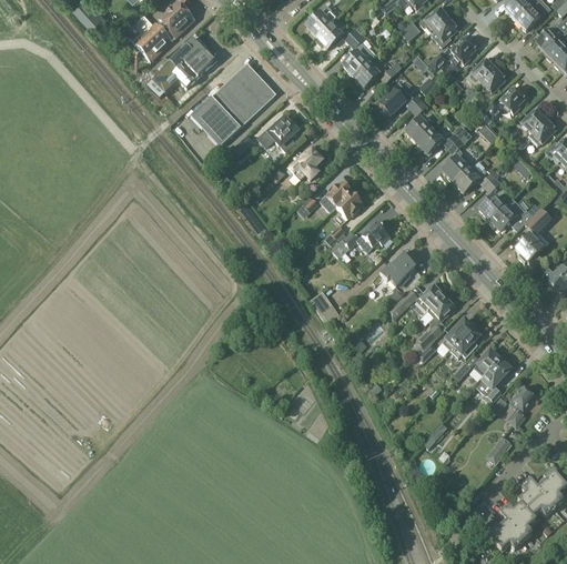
[(76,9),(90,23),(91,23),(101,13),(90,0),(81,0),(74,6),(74,7),(76,9)]
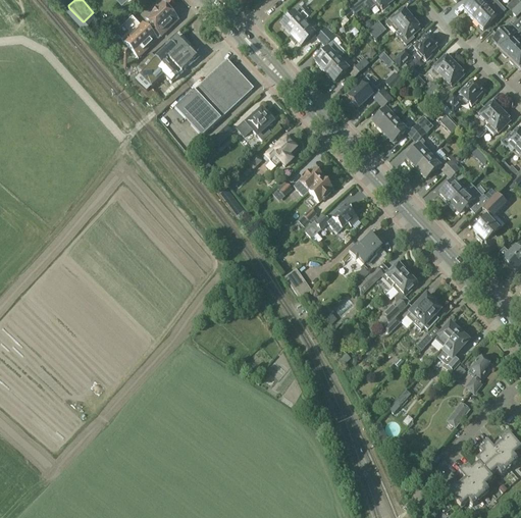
[(367,2),(366,0),(358,0),(351,5),(356,11),(366,3),(367,2)]
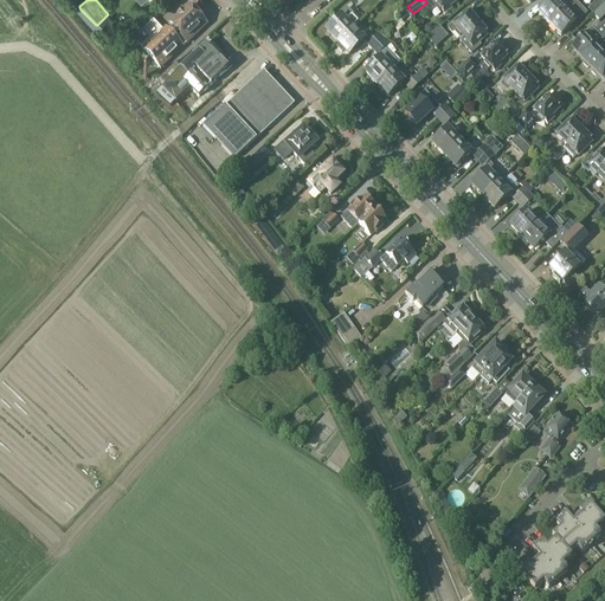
[(425,0),(426,2),(425,4),(429,8),(438,1),(445,10),(452,4),(451,1),(454,0),(425,0)]
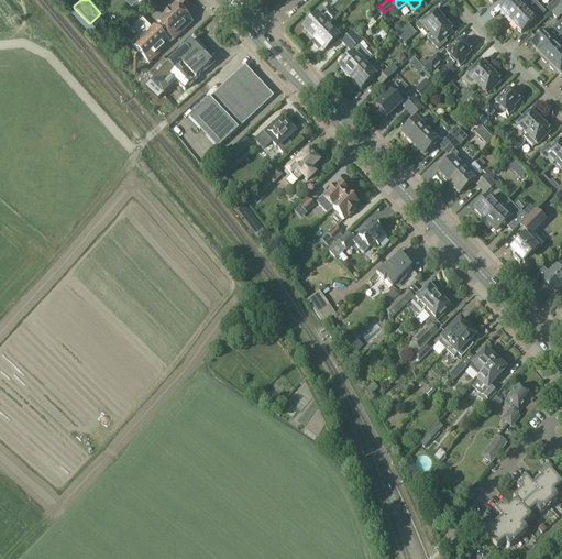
[(529,1),(528,0),(508,0),(500,8),(511,19),(529,1)]
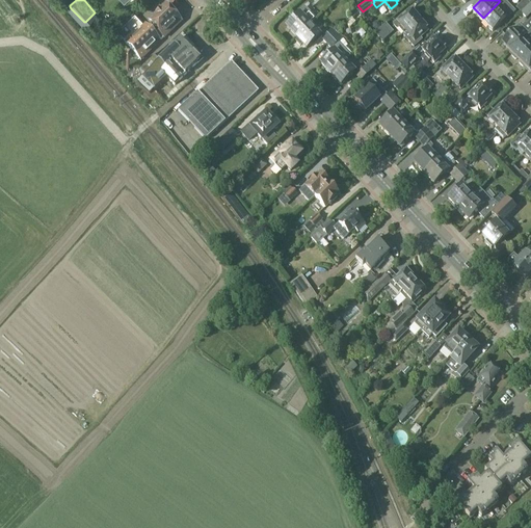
[(522,8),(530,1),(530,0),(521,0),(516,4),(522,8)]
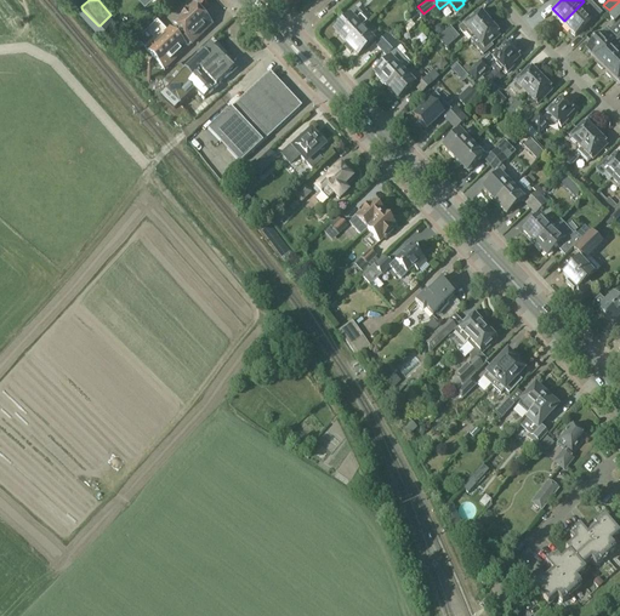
[(595,5),(591,9),(584,1),(564,21),(574,32),(598,9),(595,5)]
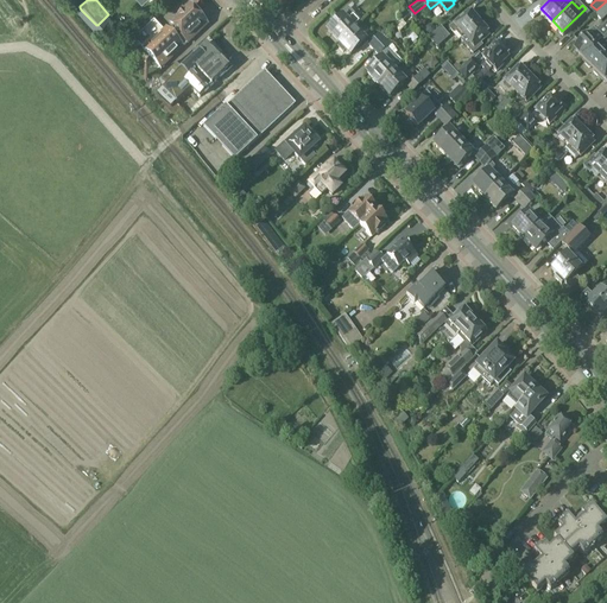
[(606,1),(596,10),(602,17),(606,12),(606,1)]
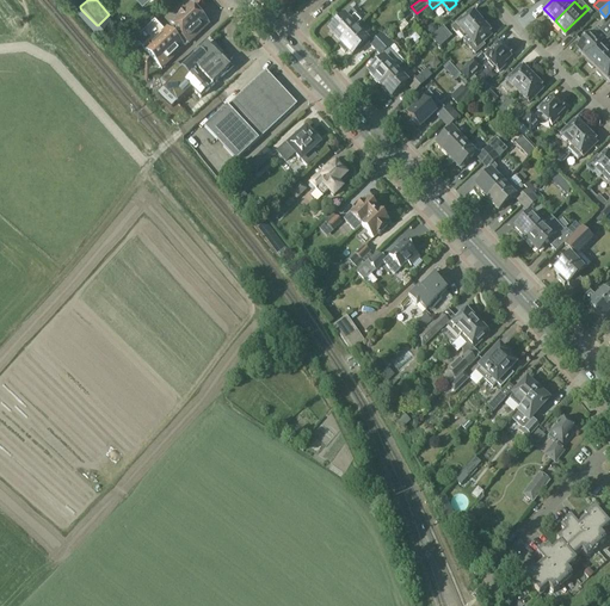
[(135,35),(161,63),(189,38),(189,39),(209,20),(192,4),(165,29),(155,17),(135,35)]
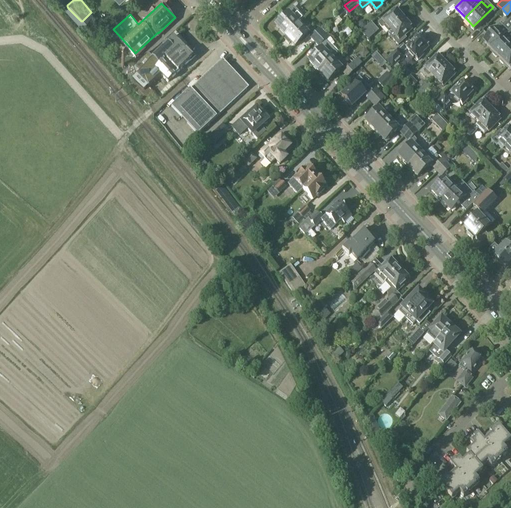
[(276,23),(286,33),(299,21),(299,22),(305,16),(293,3),(286,10),(288,12),(276,23)]
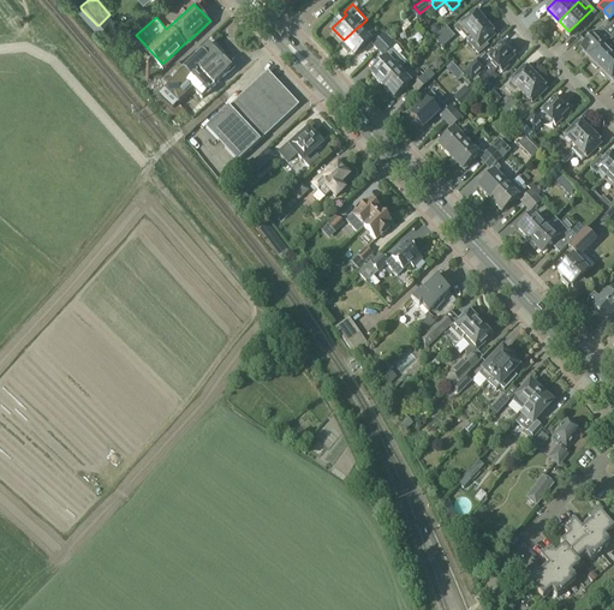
[(481,12),(480,13),(475,7),(455,24),(460,30),(464,27),(470,33),(486,19),(487,18),(481,12)]
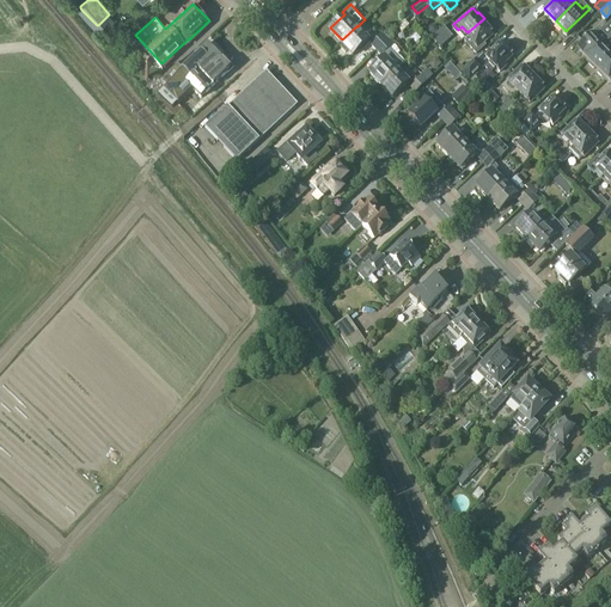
[(493,31),(488,25),(489,24),(484,18),(483,19),(468,32),(464,35),(477,49),(486,42),(483,38),(493,31)]
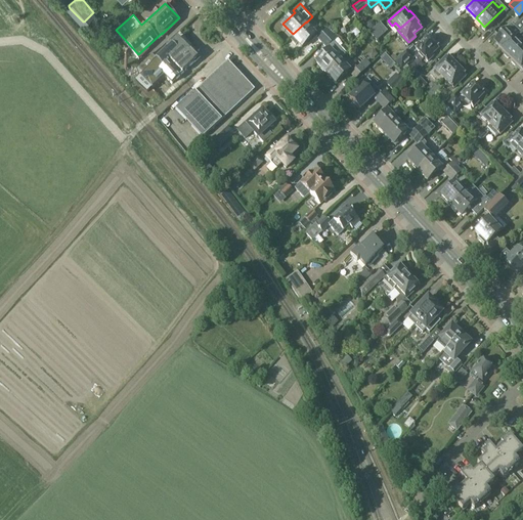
[(512,19),(508,25),(507,26),(505,24),(498,30),(499,31),(494,37),(499,42),(498,43),(503,46),(516,33),(522,25),(522,15),(516,24),(512,19)]
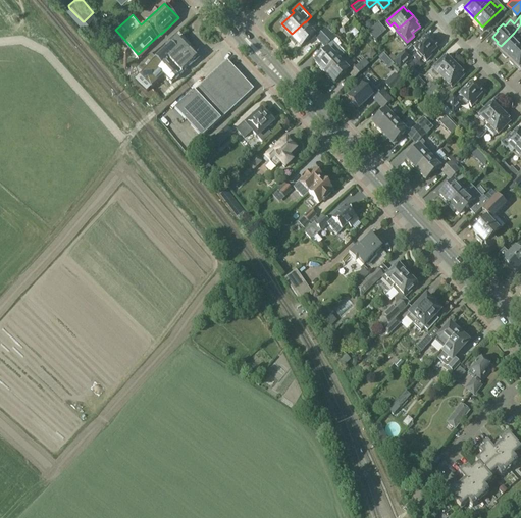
[(375,37),(386,28),(379,19),(368,29),(375,37)]
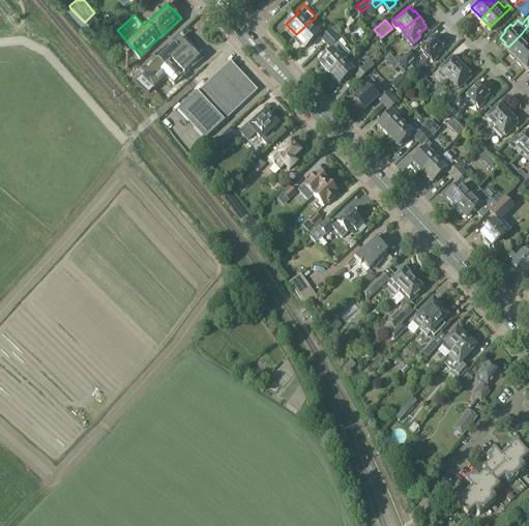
[(310,22),(296,34),(305,45),(320,32),(310,23),(310,22)]
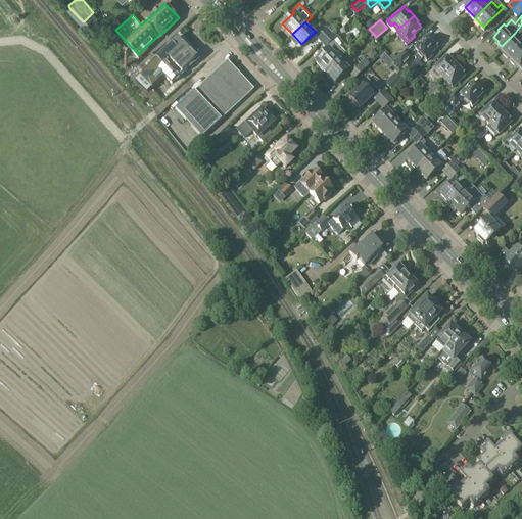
[(521,25),(515,33),(502,46),(505,49),(504,50),(508,54),(509,53),(510,54),(515,48),(517,51),(521,46),(521,44),(520,43),(521,41),(521,35),(520,34),(521,33),(521,25)]
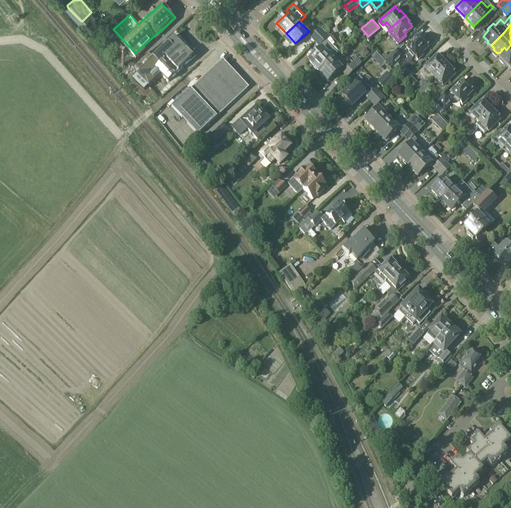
[(311,34),(315,39),(324,30),(320,26),(311,34)]
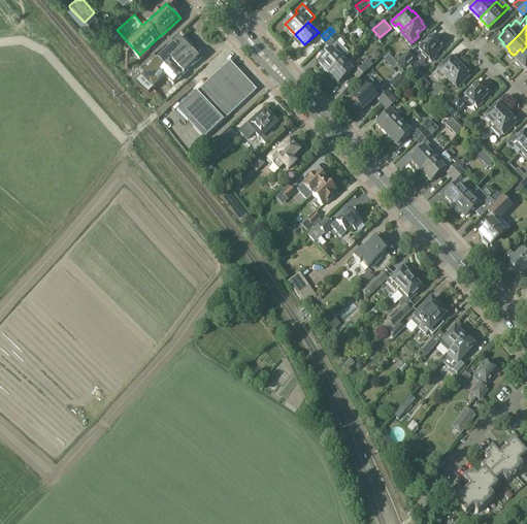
[(334,31),(325,40),(330,44),(329,44),(332,47),(319,60),(329,70),(342,58),(349,53),(335,39),(338,36),(334,31)]
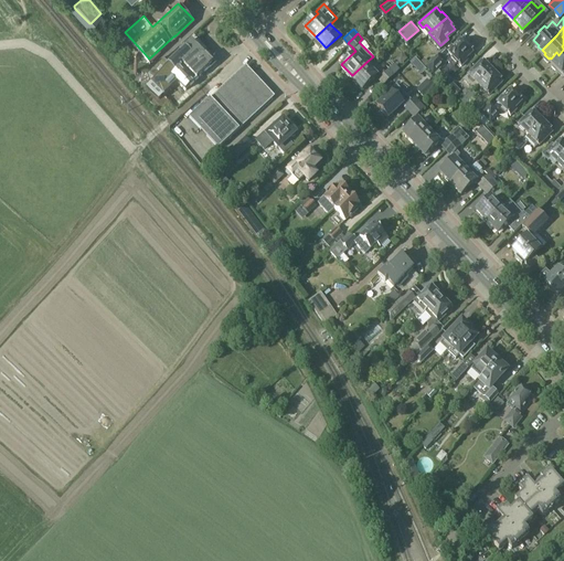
[(127,66),(126,66),(127,67),(131,73),(145,88),(155,101),(159,106),(159,107),(160,107),(167,115),(177,106),(177,105),(169,97),(165,92),(179,78),(187,86),(214,61),(191,36),(189,34),(182,41),(184,43),(168,59),(165,56),(152,67),(127,66)]
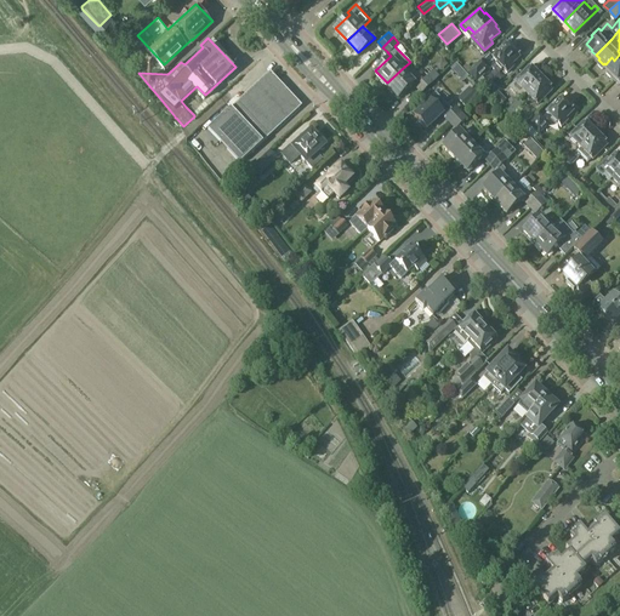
[(518,51),(519,50),(515,45),(513,46),(508,40),(494,53),(489,49),(467,69),(476,79),(493,63),(495,66),(500,60),(508,68),(515,62),(512,60),(519,52),(518,51)]
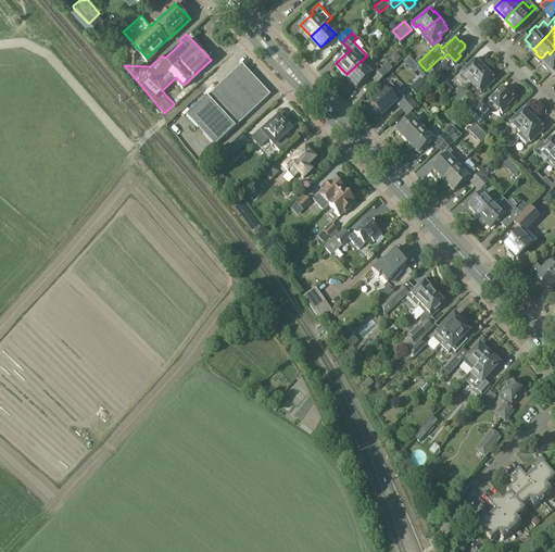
[(547,51),(542,58),(544,60),(543,61),(547,65),(549,64),(552,67),(554,64),(554,49),(550,54),(547,51)]
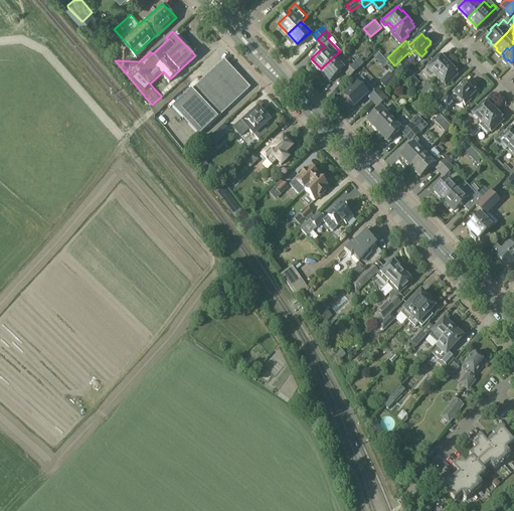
[(351,58),(353,60),(345,69),(350,74),(364,59),(358,54),(356,53),(351,58)]
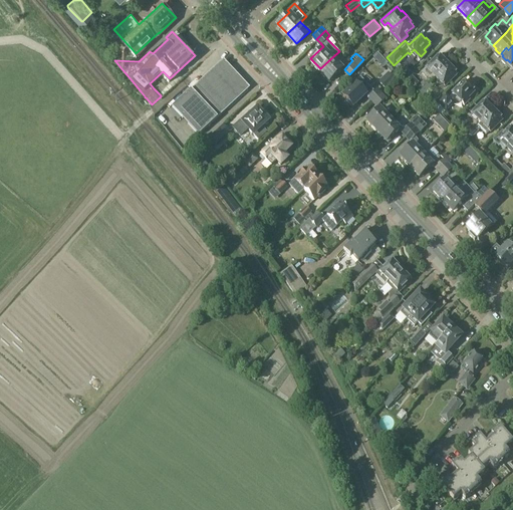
[(444,58),(445,57),(441,53),(440,54),(439,53),(423,69),(431,78),(435,73),(447,61),(444,58)]
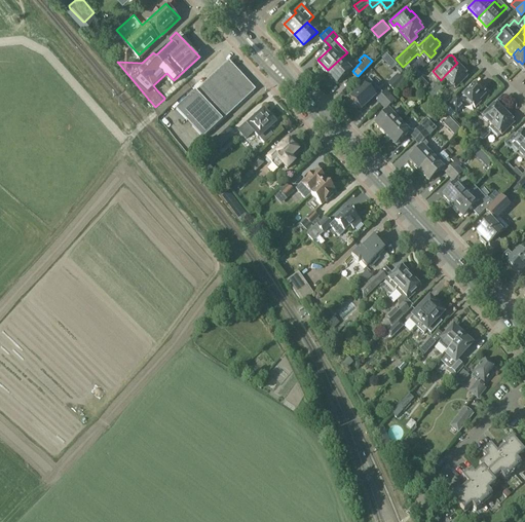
[(351,68),(341,58),(328,70),(338,80),(351,68)]
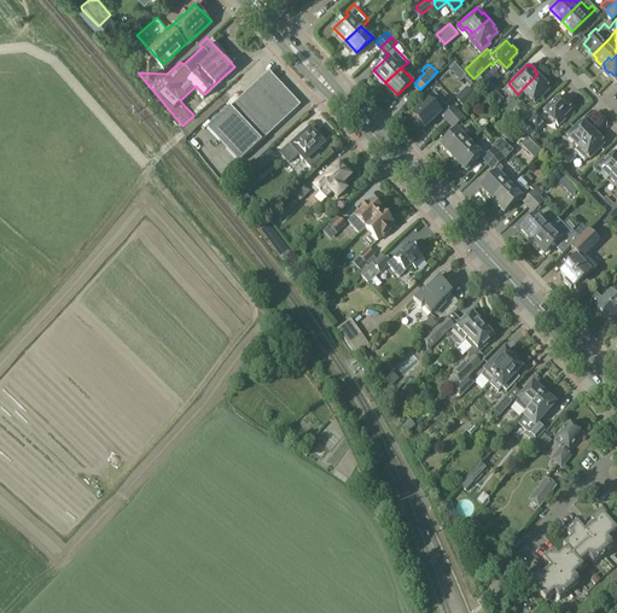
[(267,70),(255,81),(208,124),(239,159),(298,104),(267,70)]
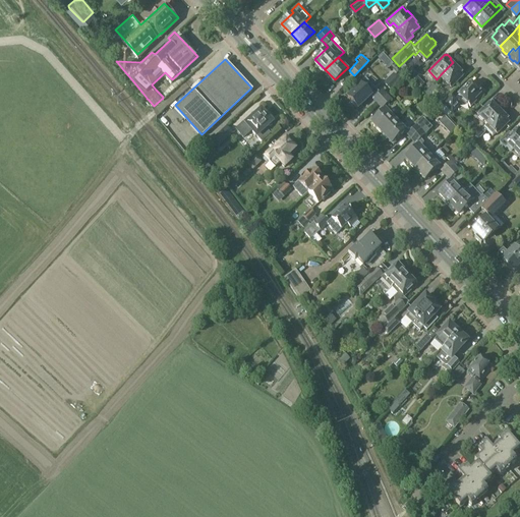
[(453,62),(441,74),(451,84),(463,72),(462,71),(463,70),(459,66),(458,67),(453,62)]
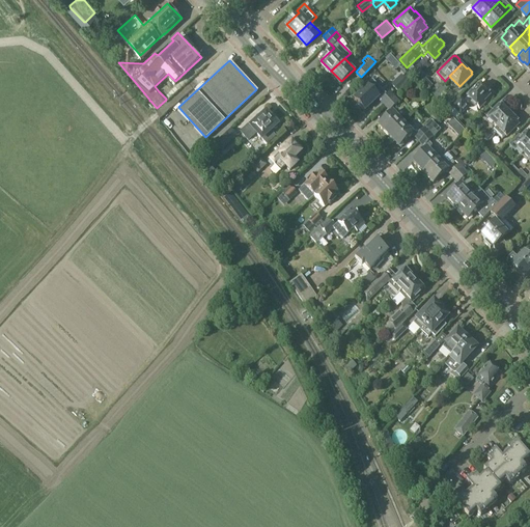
[(419,64),(412,71),(420,79),(427,73),(419,64)]
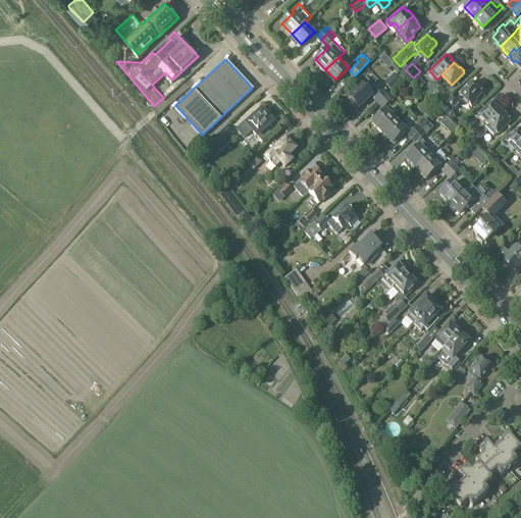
[(386,80),(392,86),(405,73),(402,70),(398,73),(396,70),(386,80)]
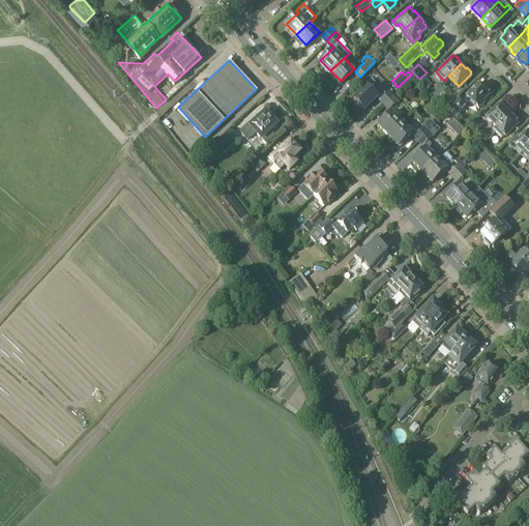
[(425,75),(419,81),(427,88),(433,82),(425,75)]
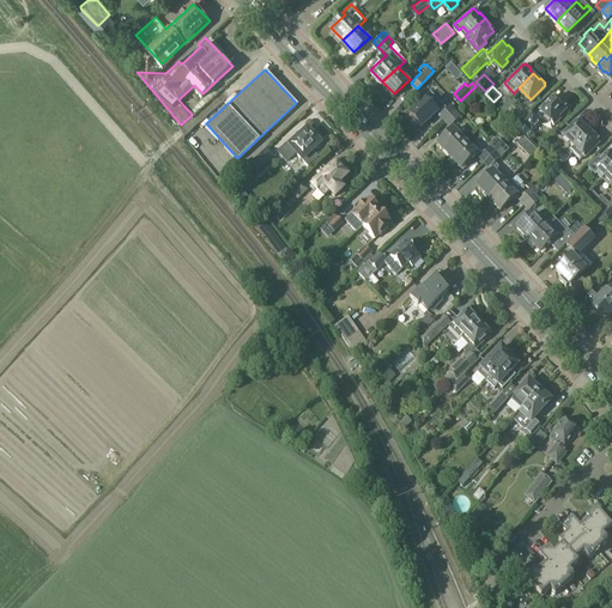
[(553,93),(540,108),(541,108),(538,113),(533,107),(517,122),(528,133),(532,128),(533,129),(544,117),(543,116),(546,113),(555,121),(562,115),(559,113),(565,105),(564,104),(565,103),(561,98),(559,99),(553,93)]
